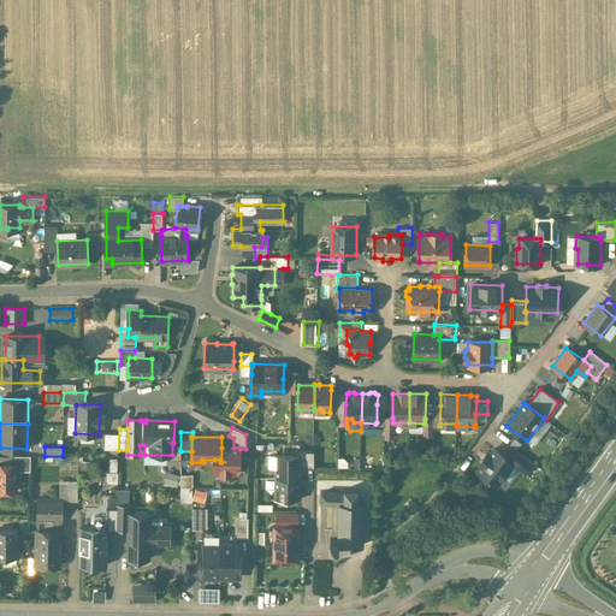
[(234,448),(221,448),(221,462),(220,462),(220,460),(214,460),(214,473),(221,473),(221,474),(230,474),(230,473),(236,473),(236,463),(240,463),(240,449),(240,448),(234,448)]
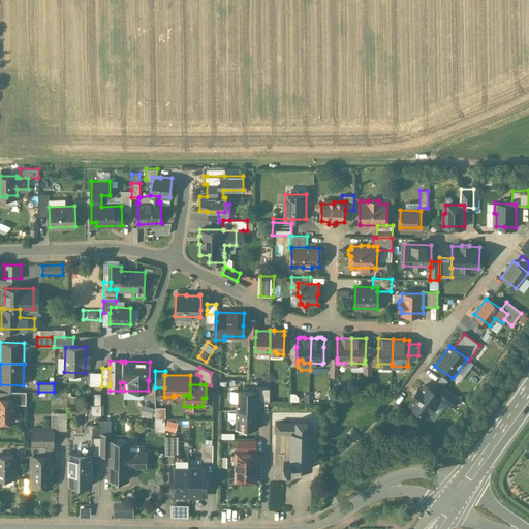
[(427,417),(440,399),(441,397),(437,395),(425,385),(419,392),(417,390),(412,397),(414,399),(410,405),(427,417)]
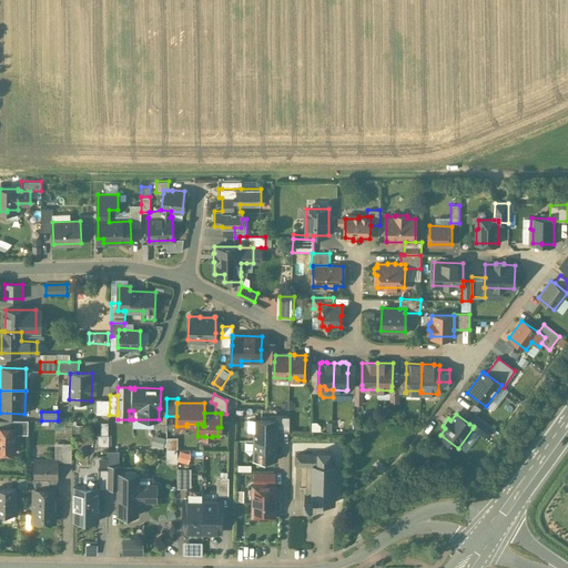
[(476,415),(469,424),(474,426),(473,428),(484,437),(492,427),(476,415)]
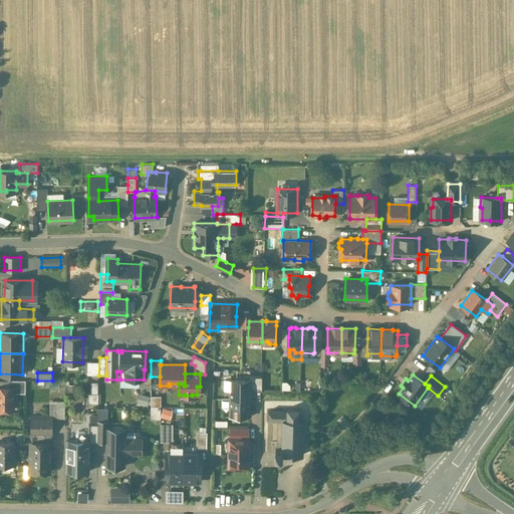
[(251,380),(250,391),(262,391),(262,377),(251,377),(251,380)]
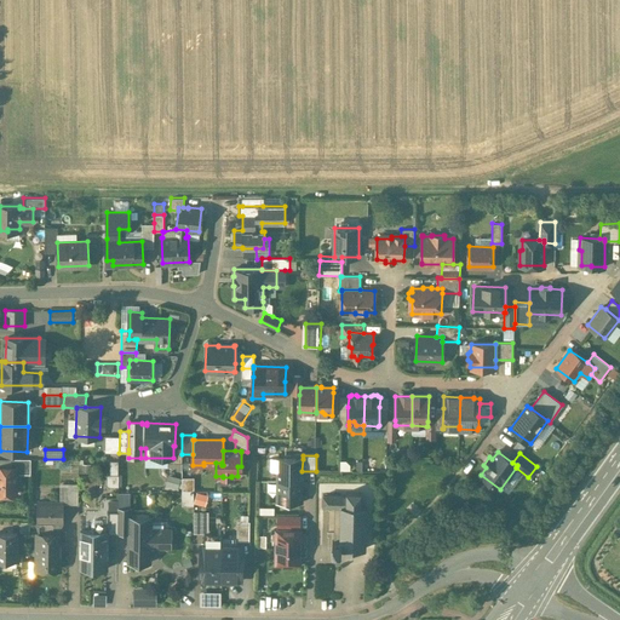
[(30,459),(11,459),(11,468),(16,468),(16,471),(30,471),(30,459)]
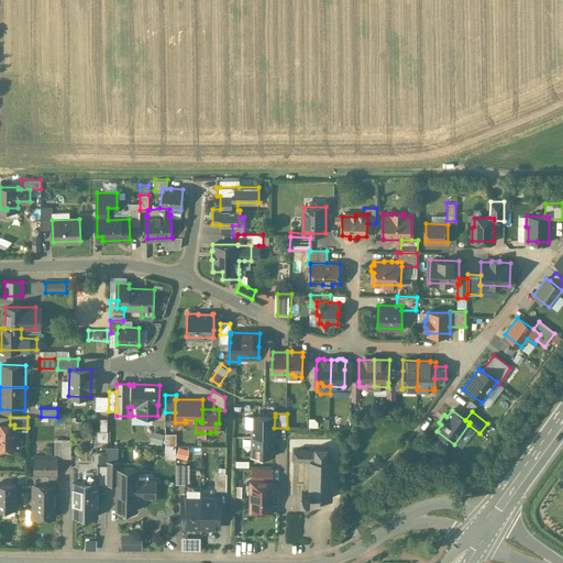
[(252,437),(274,437),(274,428),(275,417),(252,417),(252,437)]
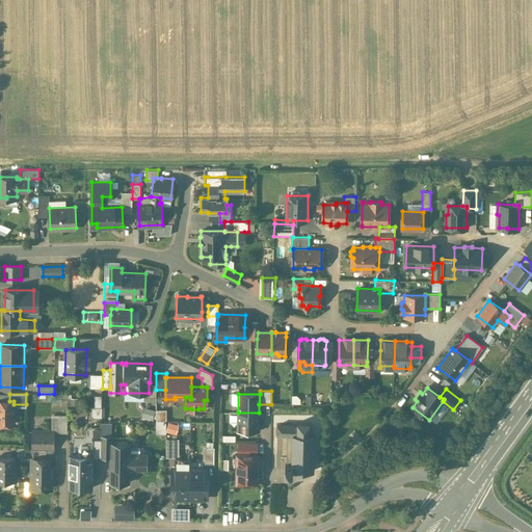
[(9,401),(0,400),(0,423),(14,424),(14,404),(14,401),(9,401)]
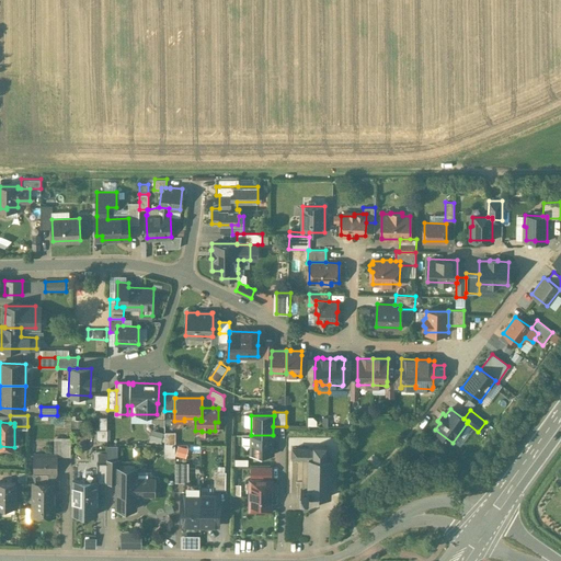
[(152,441),(167,442),(168,432),(155,430),(152,441)]
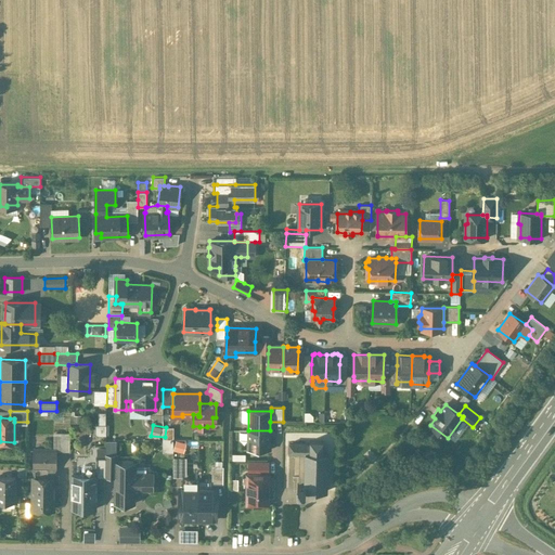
[(166,451),(177,451),(176,426),(165,426),(166,451)]
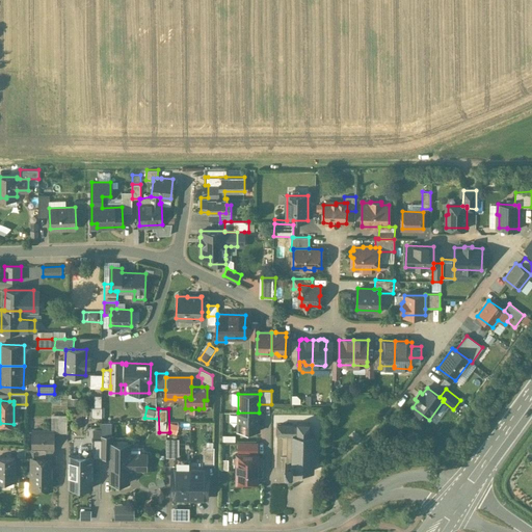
[(259,431),(259,413),(238,413),(237,431),(259,431)]
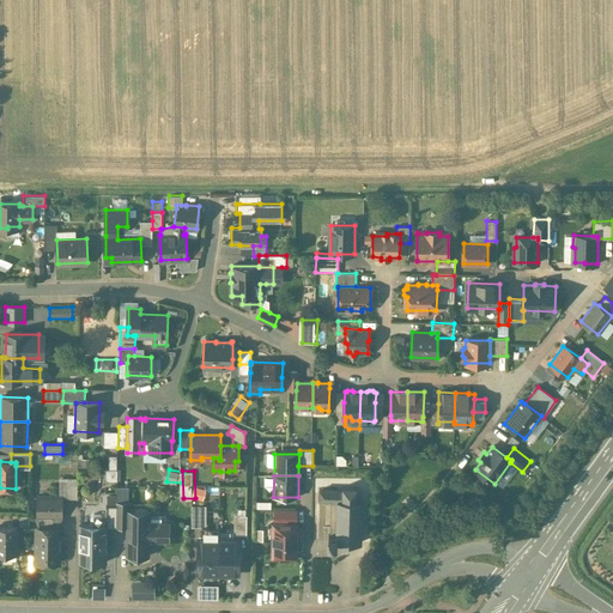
[(64,479),(37,478),(36,517),(38,517),(38,528),(54,528),(54,517),(62,517),(62,498),(64,479)]
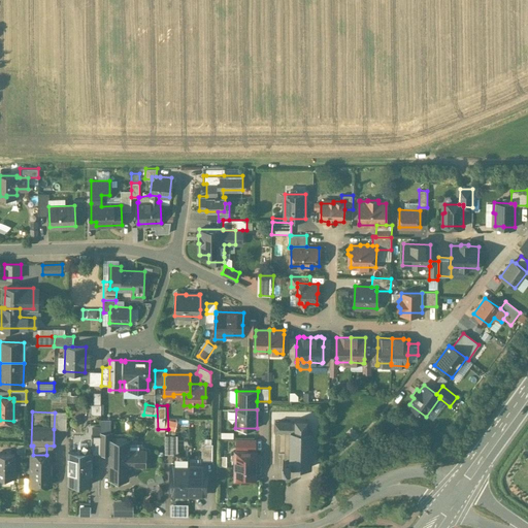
[(179,429),(179,419),(169,419),(169,429),(179,429)]
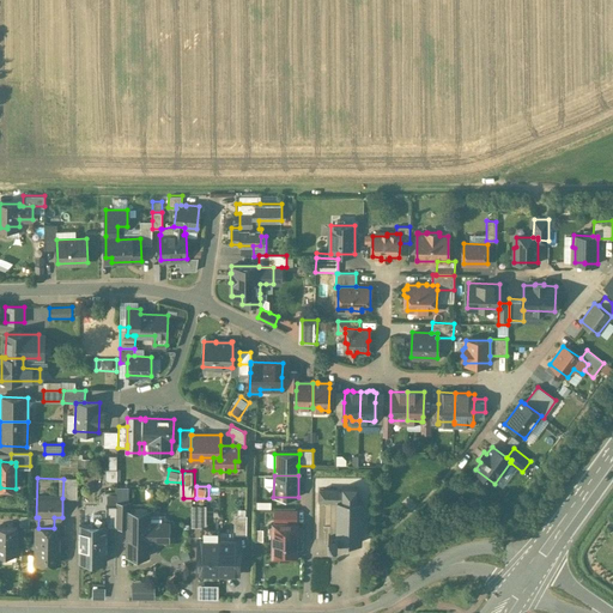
[(357,487),(343,487),(343,490),(329,490),(329,501),(332,501),(331,534),(328,534),(328,542),(338,544),(338,542),(362,542),(362,501),(357,501),(357,487)]
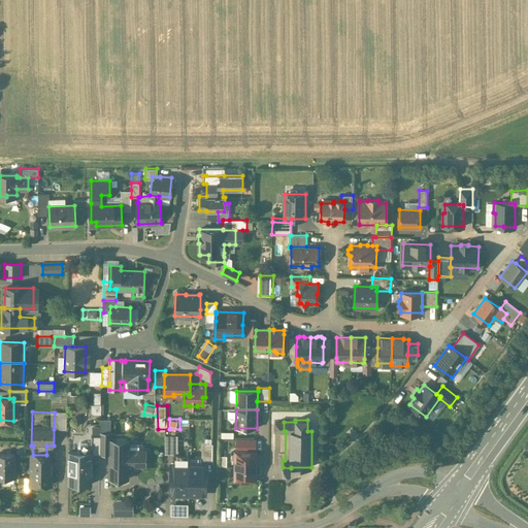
[(284,422),(275,422),(275,431),(284,431),(284,422)]
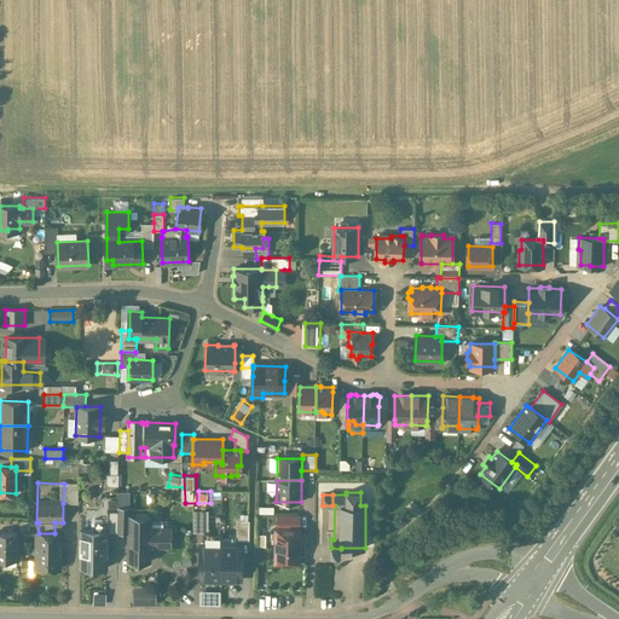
[(131,508),(117,508),(117,510),(117,532),(129,532),(129,516),(131,516),(131,508)]
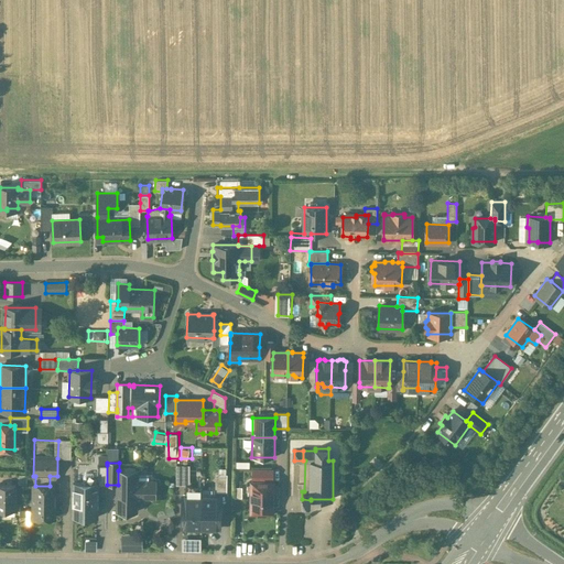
[(98,473),(98,484),(98,485),(107,485),(107,465),(97,465),(97,473),(98,473)]
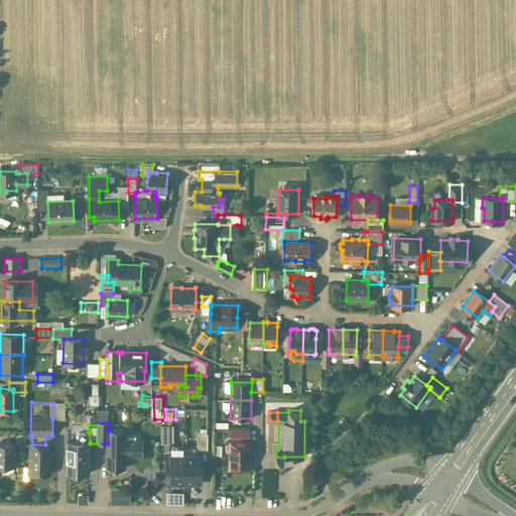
[(170,425),(161,425),(161,443),(170,443),(170,425)]
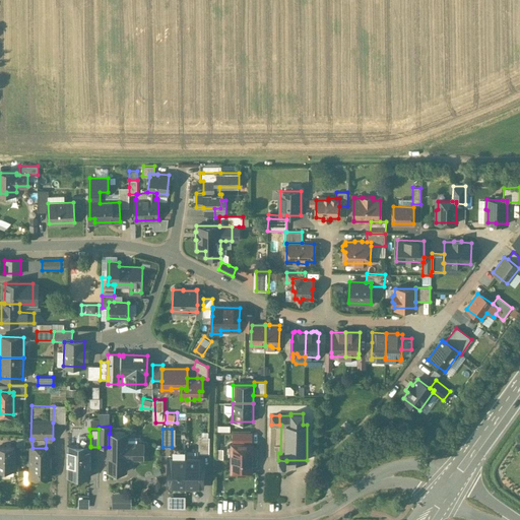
[(110,434),(109,434),(109,447),(108,471),(126,471),(126,458),(143,459),(143,444),(126,444),(127,434),(110,434)]
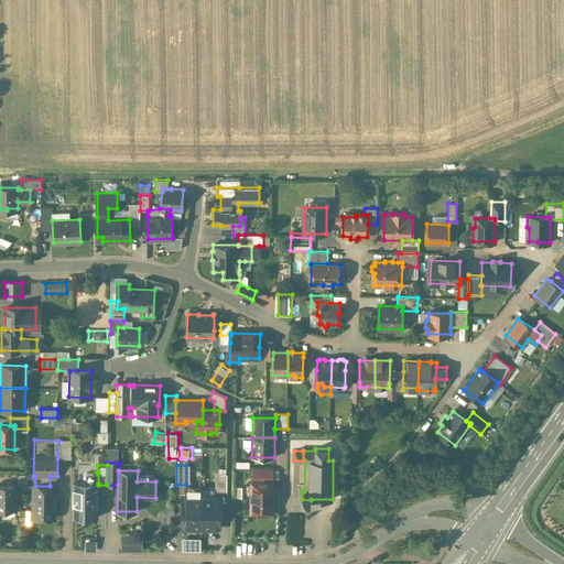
[(84,483),(98,484),(98,473),(97,473),(86,473),(84,475),(84,483)]
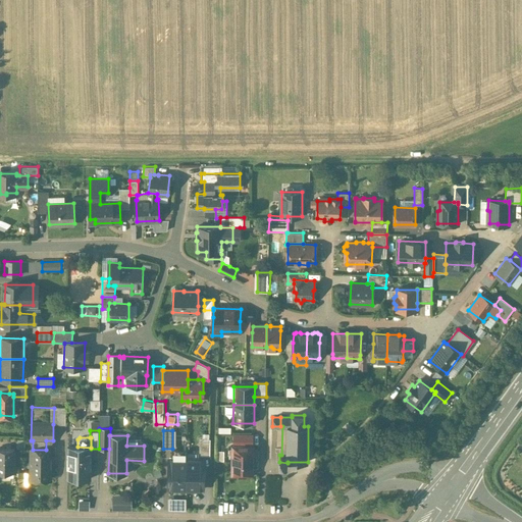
[(253,446),(232,446),(232,474),(253,474),(253,446)]
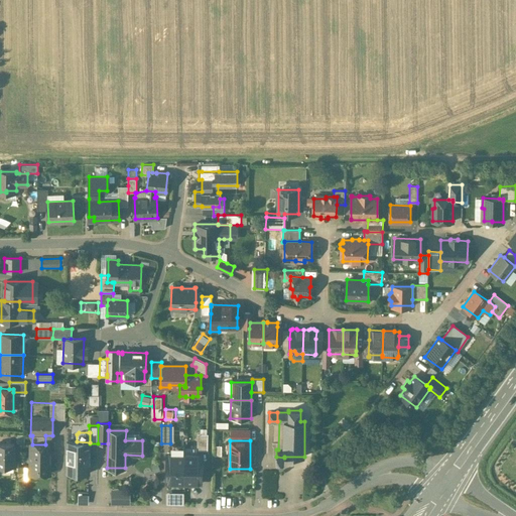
[(68,441),(67,473),(89,474),(90,443),(90,442),(77,441),(68,441)]
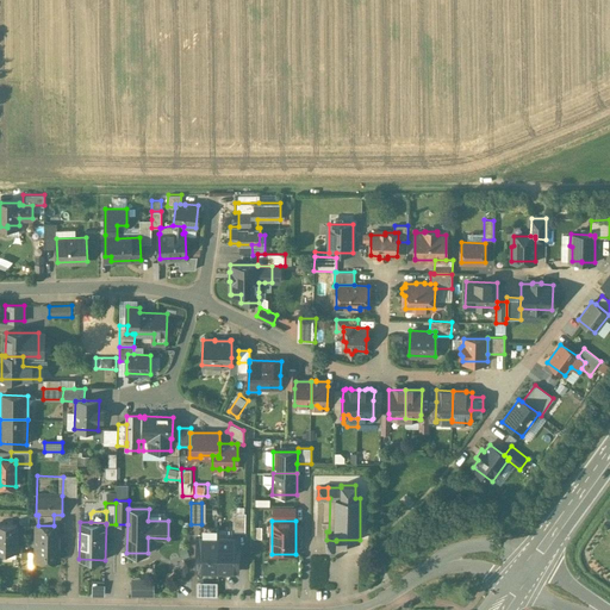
[(17,524),(0,524),(0,551),(17,552),(17,524)]
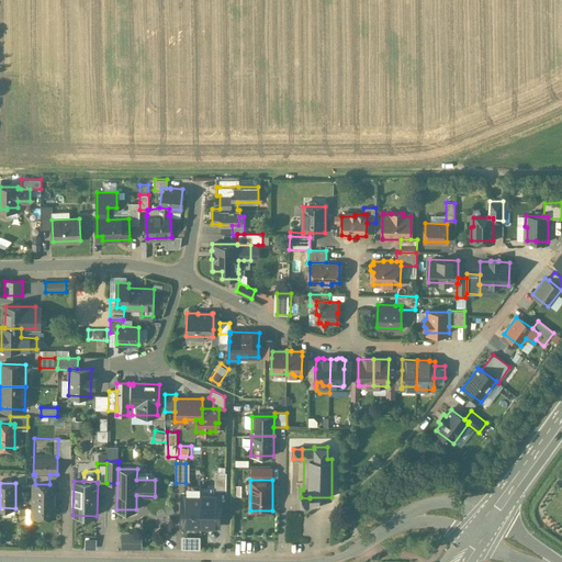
[(35,484),(33,484),(33,513),(42,513),(44,516),(55,516),(55,493),(53,493),(53,484),(49,484),(35,484)]
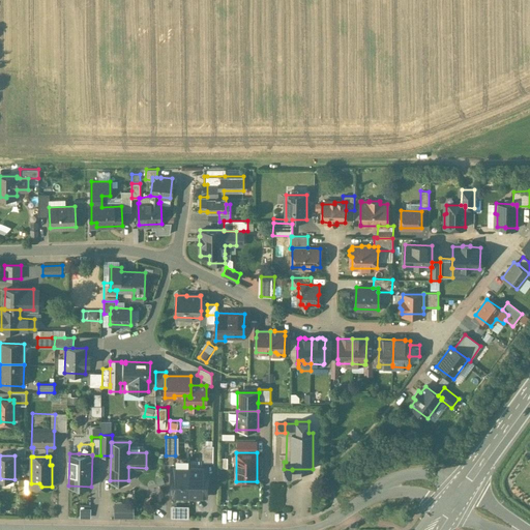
[(189,466),(172,466),(172,496),(188,496),(189,466)]
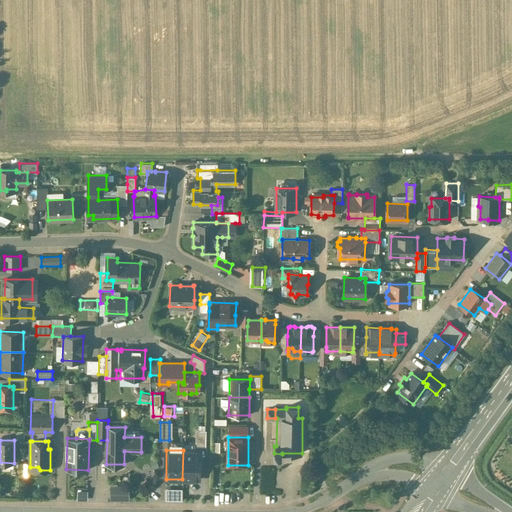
[(200,450),(183,450),(182,479),(199,479),(200,450)]
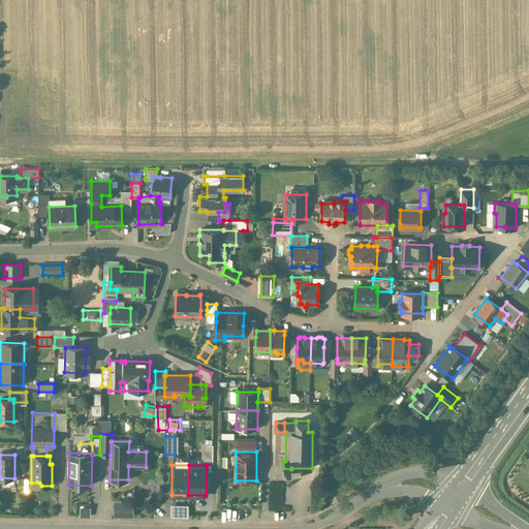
[(133,501),(115,502),(115,517),(133,516),(133,501)]
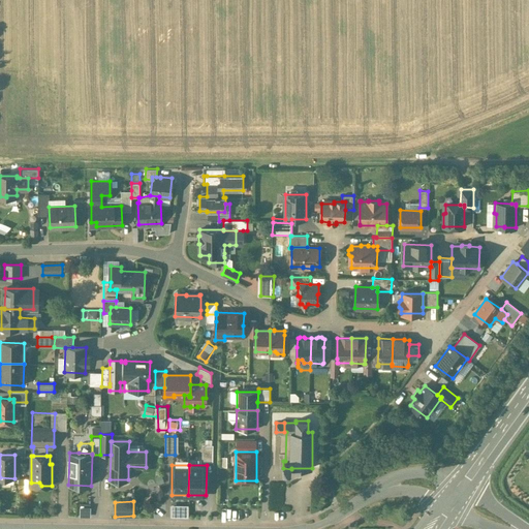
[(188,505),(170,505),(170,517),(188,518),(188,505)]
